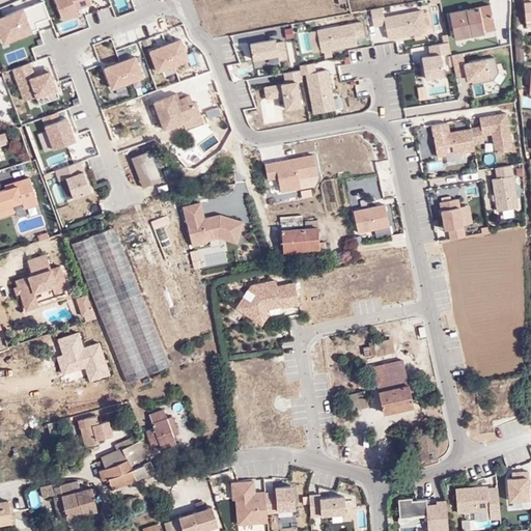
[(36,22),(50,18),(44,0),(5,15),(5,17),(0,18),(0,33),(1,35),(28,25),(30,31),(38,28),(36,22)]
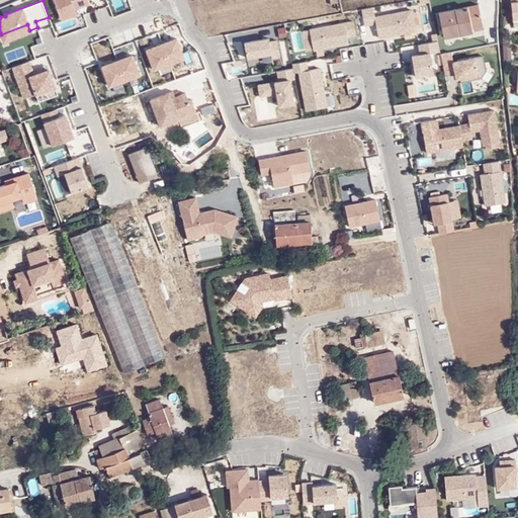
[(53,0),(60,18),(75,12),(74,8),(88,2),(87,0),(53,0)]
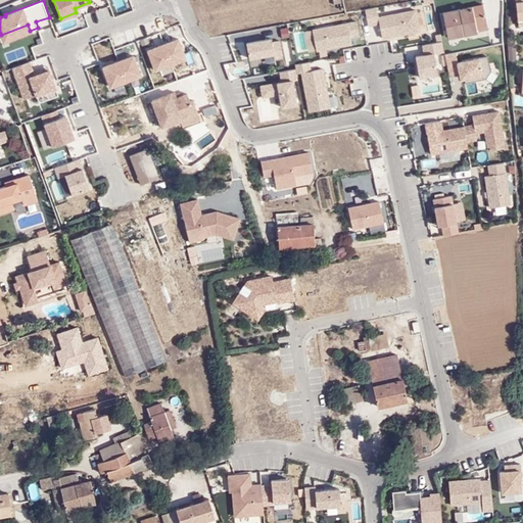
[(126,7),(123,0),(113,0),(116,9),(126,7)]
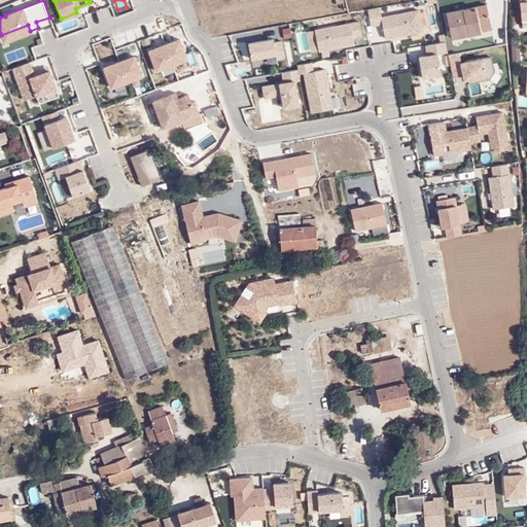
[(481,31),(480,26),(490,24),(486,2),(446,11),(452,37),(481,31)]
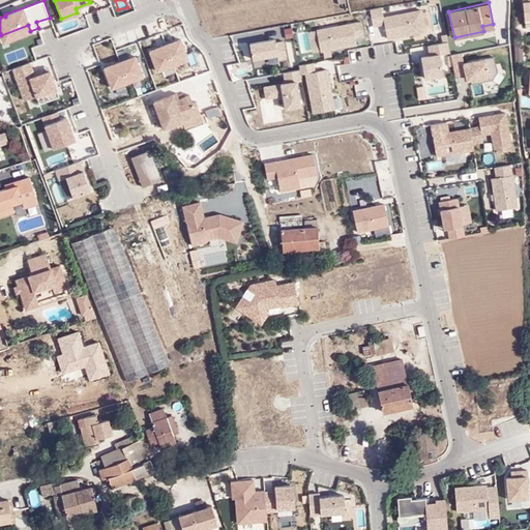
[(381,5),(370,7),(373,24),(384,22),(387,37),(425,30),(421,8),(383,16),(381,5)]
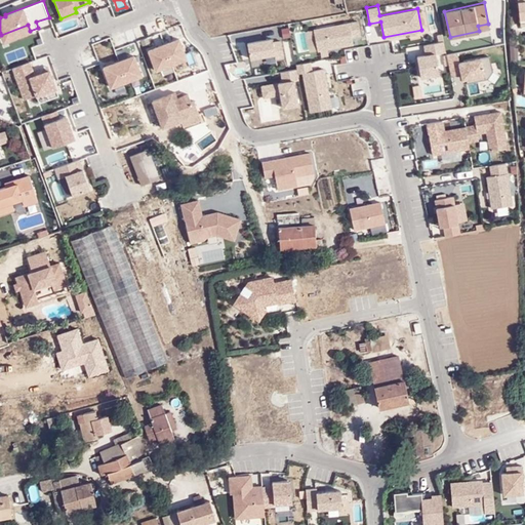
[(358,19),(314,28),(317,49),(353,42),(352,35),(360,34),(358,19)]
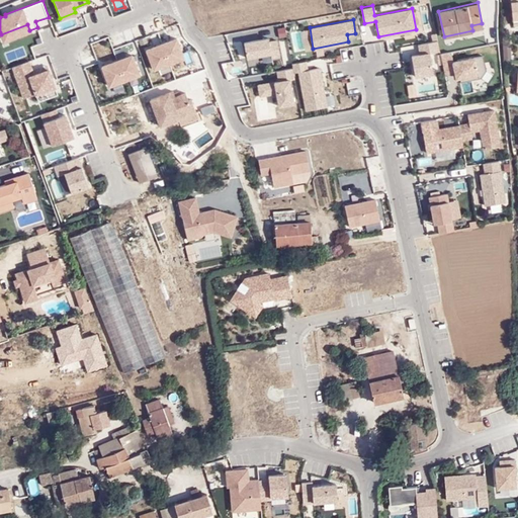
[(27,24),(1,34),(3,40),(29,30),(27,24)]
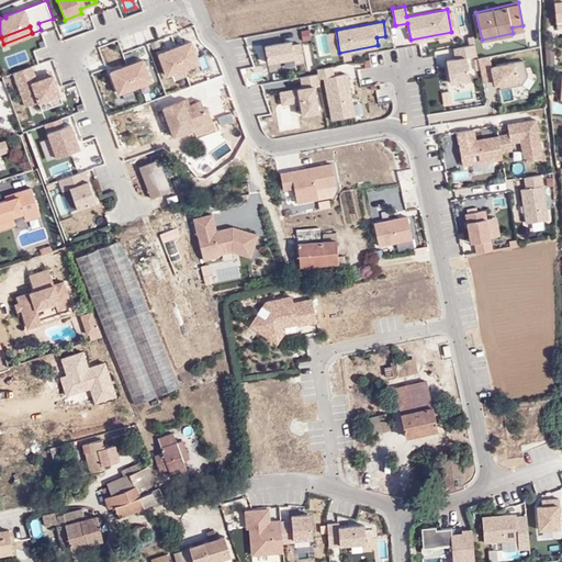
[(291,42),(291,38),(265,43),(267,59),(293,55),(294,59),(303,58),(300,41),(291,42)]
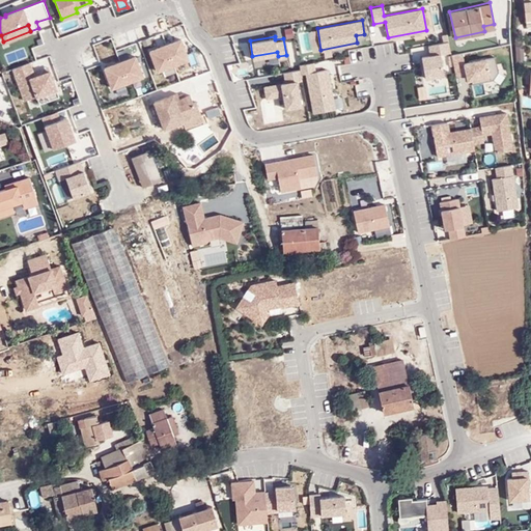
[(180,38),(149,50),(158,70),(188,58),(180,38)]
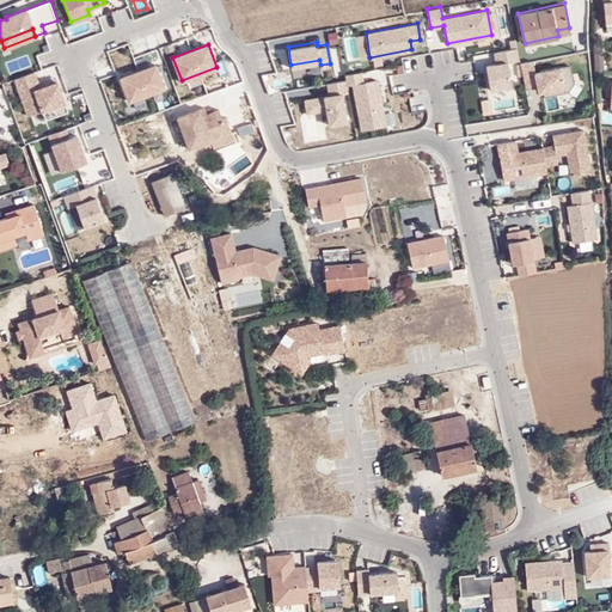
[(520,60),(518,48),(499,51),(501,62),(496,63),(487,66),(490,90),(512,86),(508,62),(520,60)]
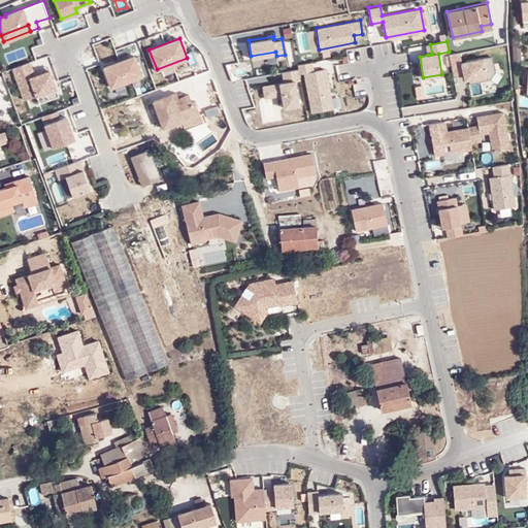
[(460,53),(449,55),(454,75),(464,73),(465,78),(469,78),(470,83),(490,78),(495,70),(493,56),(462,63),(460,53)]
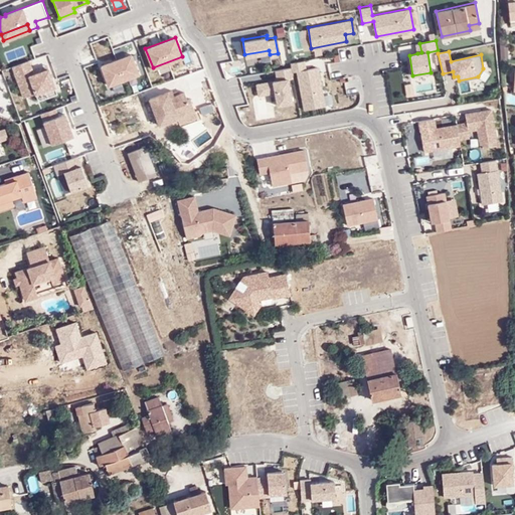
[(131,53),(101,64),(109,84),(138,72),(131,53)]
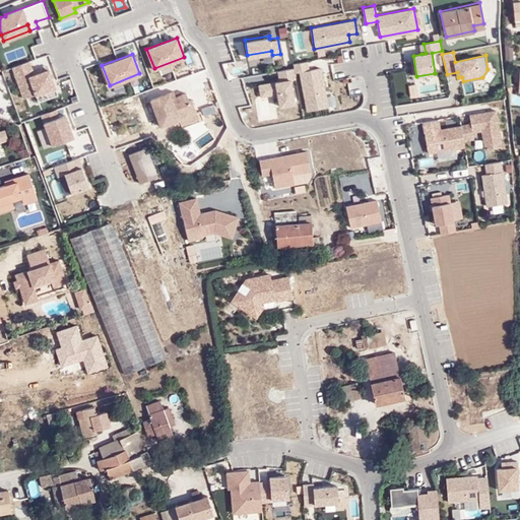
[(308,58),(298,60),(299,68),(309,66),(308,58)]
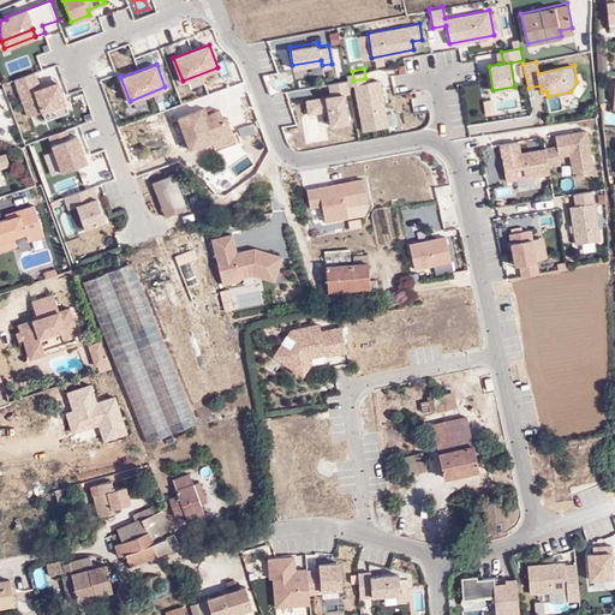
[(34,71),(15,78),(28,115),(42,111),(65,102),(57,82),(48,84),(47,81),(39,84),(34,71)]
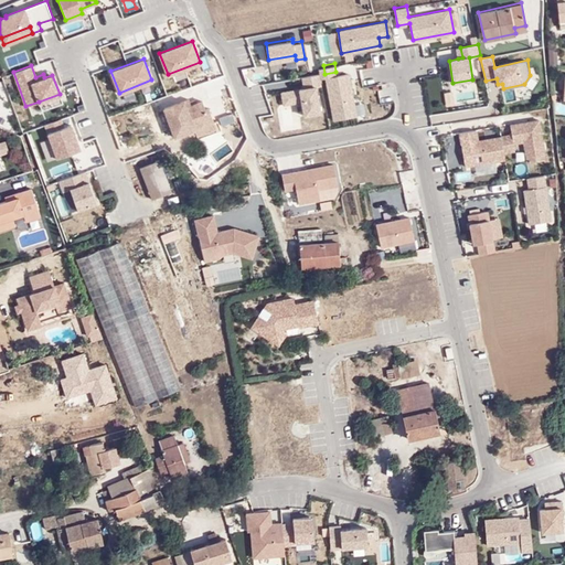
[(349,73),(326,77),(333,119),(356,116),(349,73)]
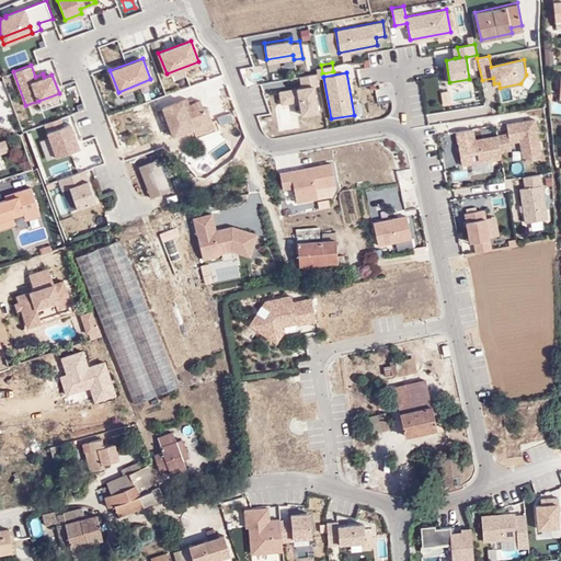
[(318,111),(313,86),(319,84),(317,73),(300,76),(302,87),(297,88),(298,90),(295,90),(294,89),(279,91),(282,103),(299,100),(302,114),(318,111)]
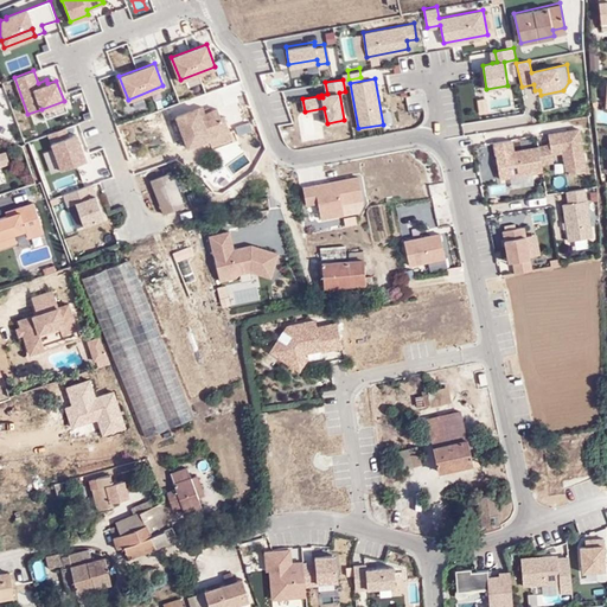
[(149,93),(157,109),(178,101),(172,84),(149,93)]
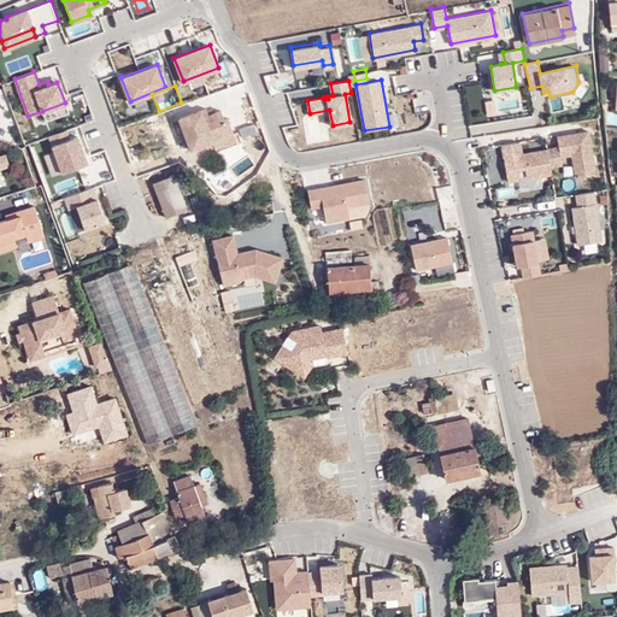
[(141,117),(154,112),(150,98),(135,103),(141,117)]
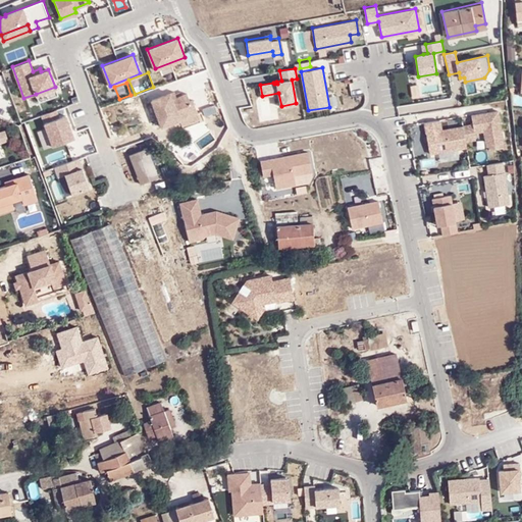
[(163,117),(179,112),(197,107),(193,94),(192,95),(189,88),(173,92),(171,86),(154,92),(163,117)]
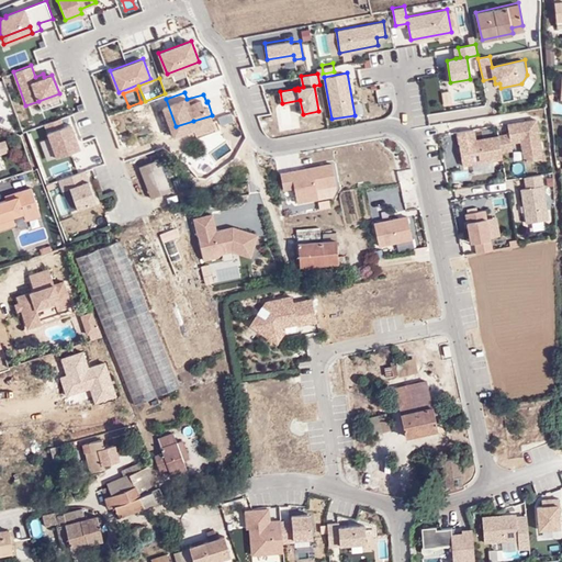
[(59,93),(38,101),(41,109),(62,101),(59,93)]
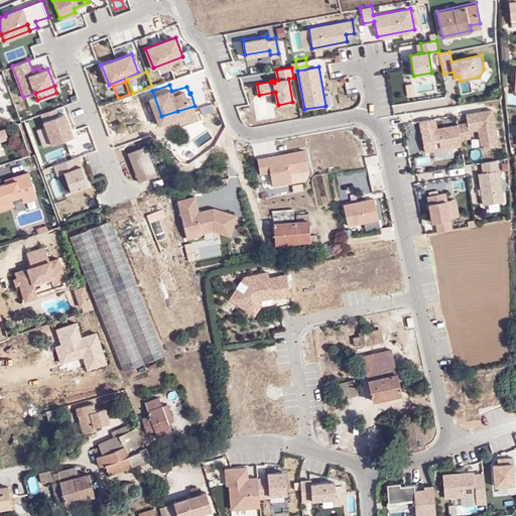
[(179,117),(197,111),(195,106),(177,111),(179,117)]
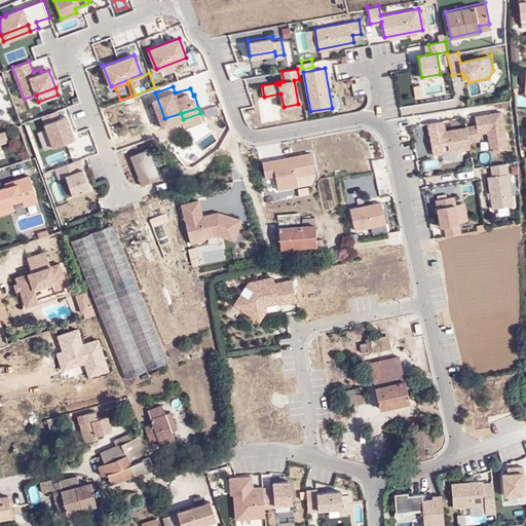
[(55,110),(41,115),(52,147),(74,139),(66,115),(59,118),(55,110)]
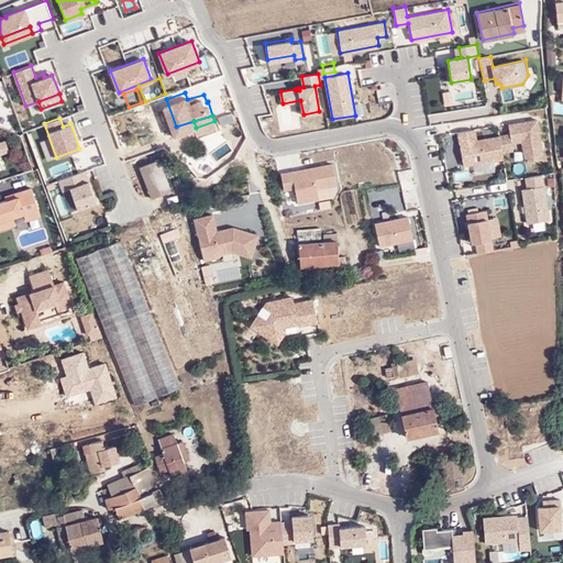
[(526,161),(544,157),(538,119),(526,120),(527,123),(522,123),(521,121),(509,123),(510,133),(499,134),(499,135),(503,151),(514,150),(511,142),(522,140),(526,161)]
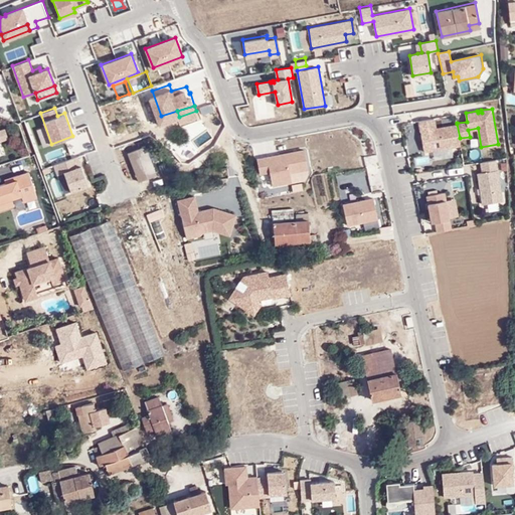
[(424,151),(461,144),(460,138),(457,124),(436,128),(434,118),(419,120),(424,151)]
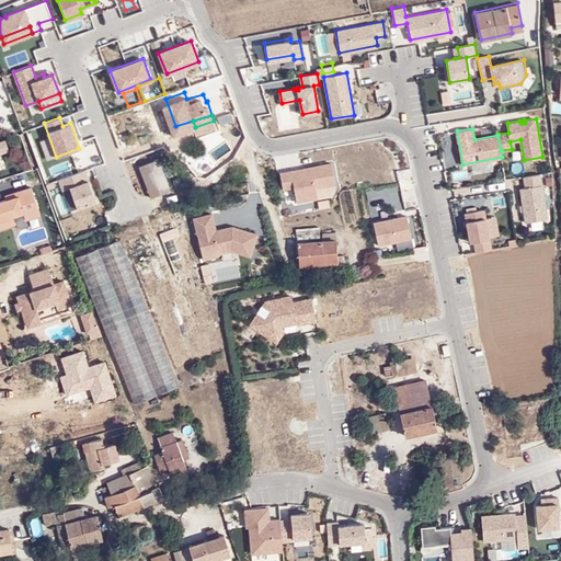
[(158,156),(139,162),(140,165),(159,160),(158,156)]
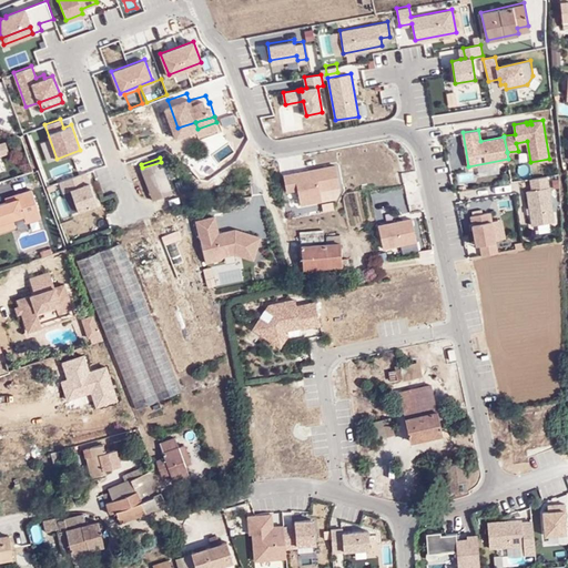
[(161,162),(142,168),(151,192),(169,186),(161,162)]
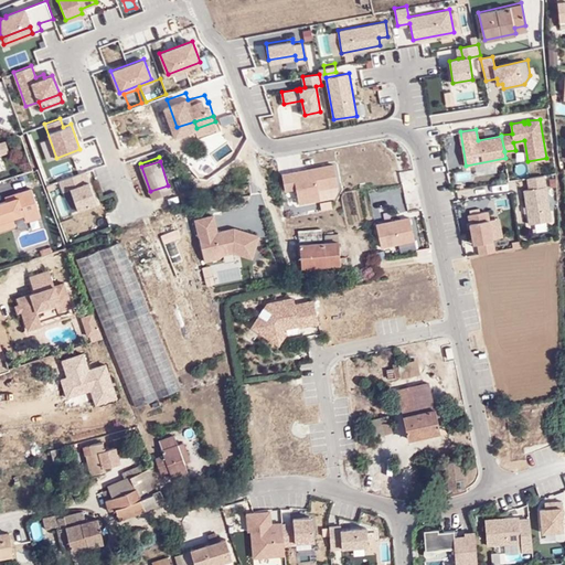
[(281,174),(285,191),(296,189),(299,204),(320,200),(318,190),(338,185),(333,164),(281,174)]
